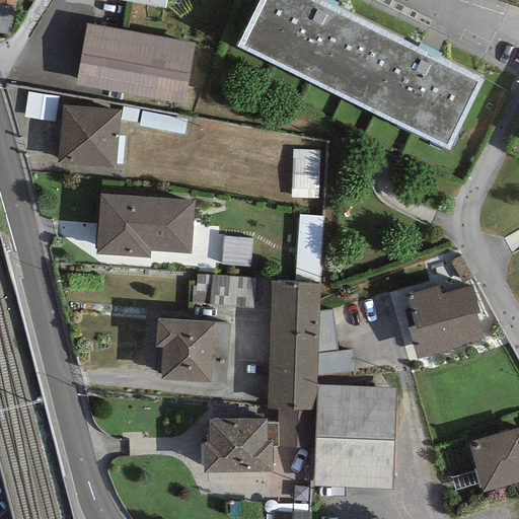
[(16,0),(0,0),(0,5),(15,8),(16,0)]
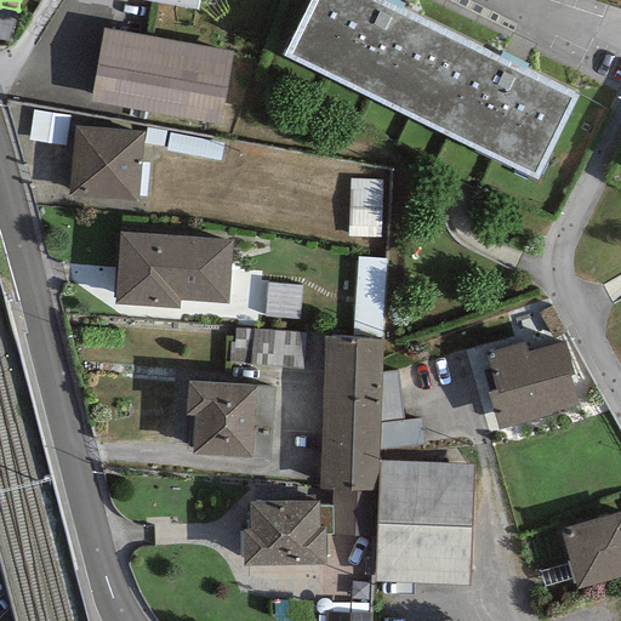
[(412,118),(454,35),(383,0),(312,0),(285,55),(412,118)]
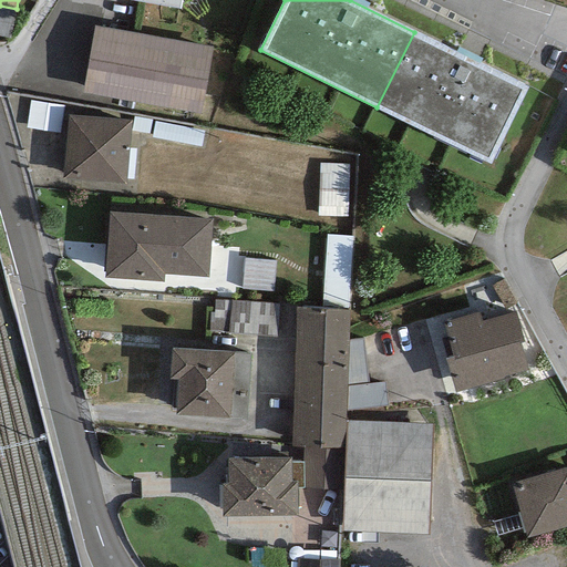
[(0,35),(10,39),(17,9),(0,6),(0,35)]
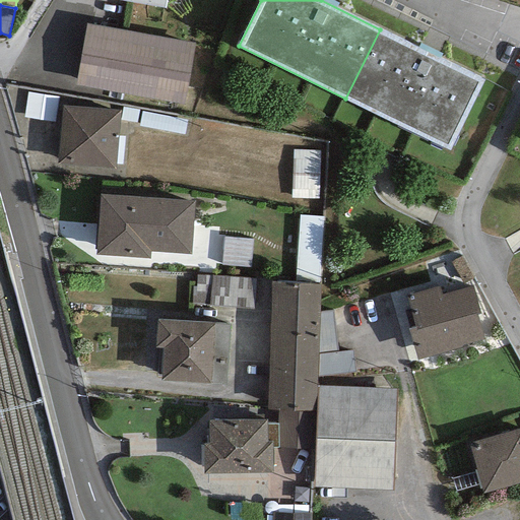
[(195,44),(85,24),(75,85),(184,106),(195,44)]
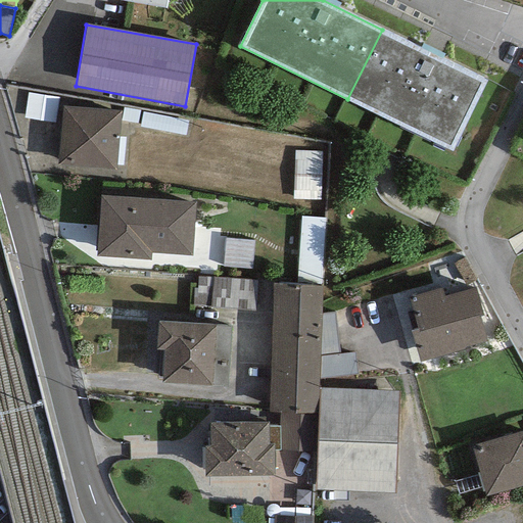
[(382,30),(347,99),(452,150),(486,81),(382,30)]
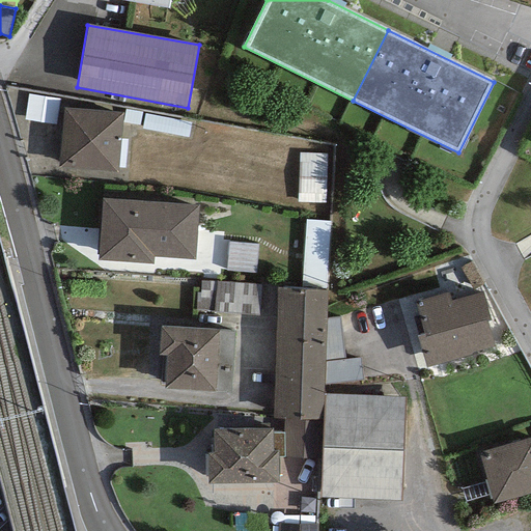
[(123,113),(63,108),(58,167),(118,172),(123,113)]
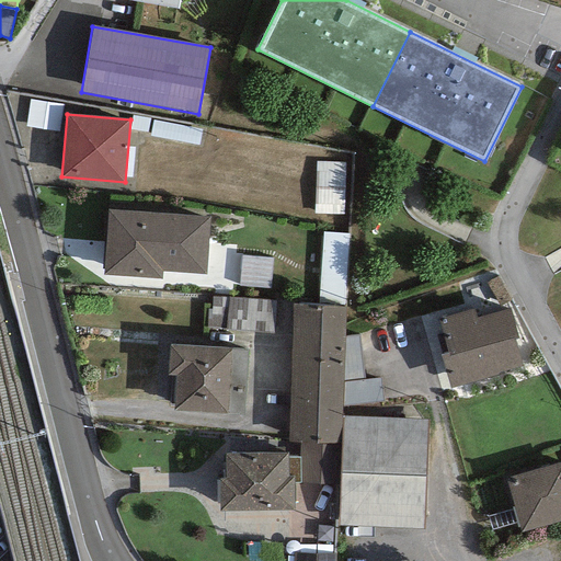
[(316,209),(345,209),(346,156),(317,155),(316,209)]
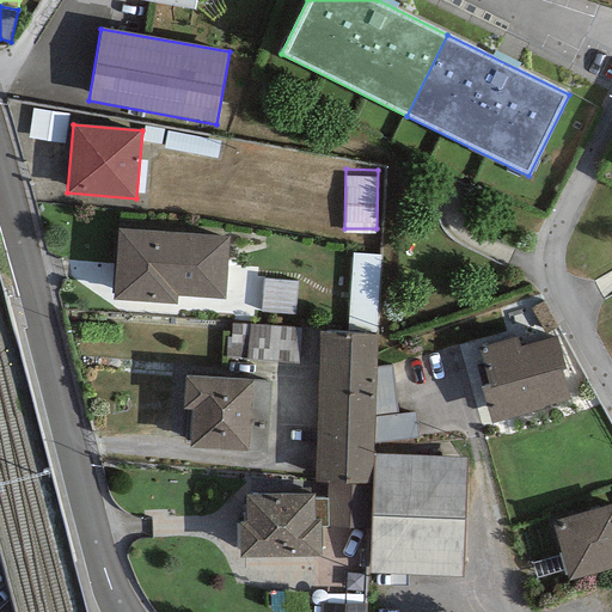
[(228,237),(117,230),(112,300),(185,305),(187,297),(225,300),(228,237)]
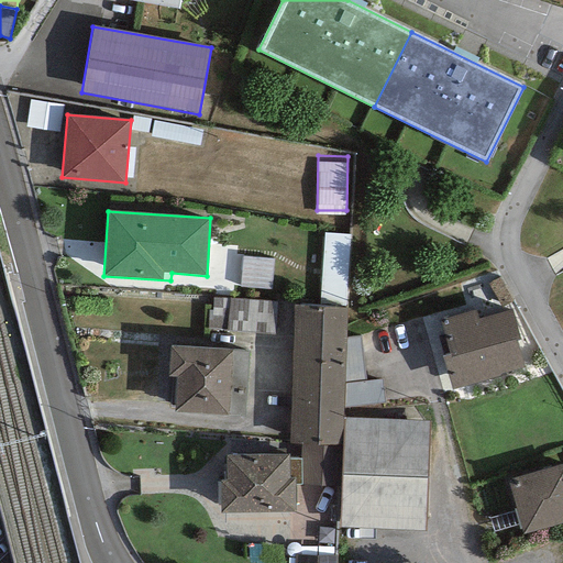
[(322,227),(321,294),(349,294),(350,227),(322,227)]
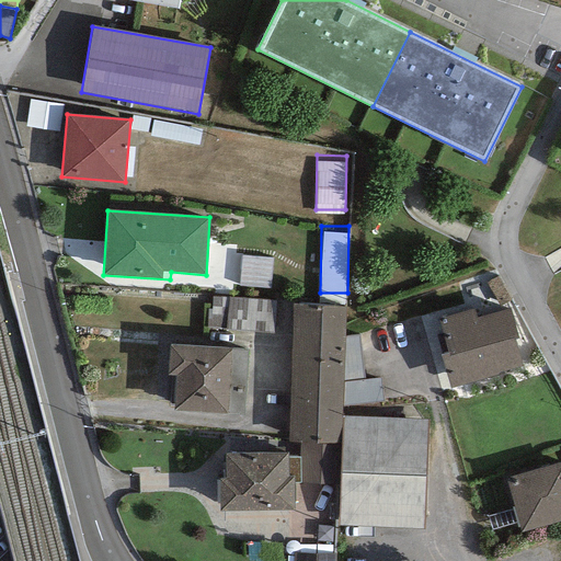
[(270,289),(273,258),(241,255),(239,286),(270,289)]
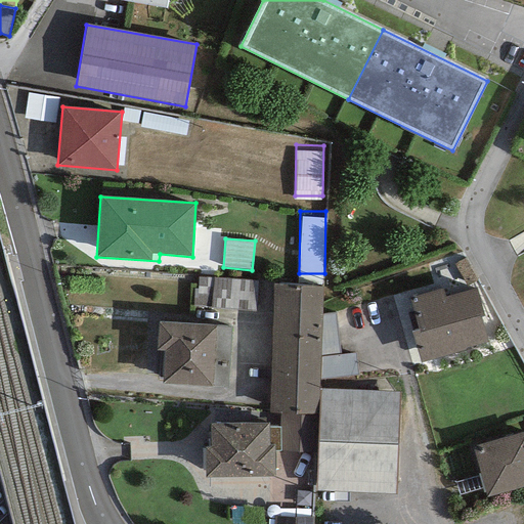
[(195,272),(195,301),(258,302),(259,273),(195,272)]
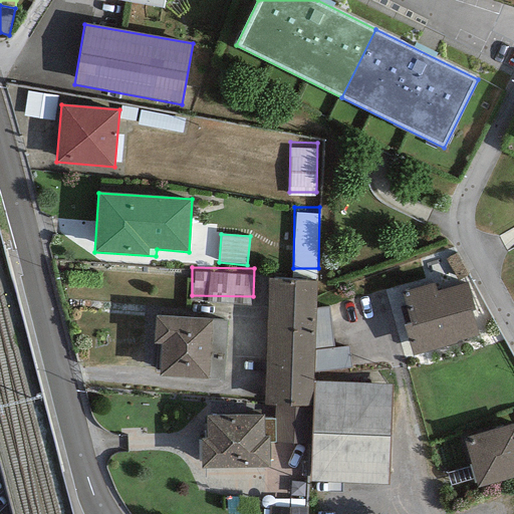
[(316,281),(268,278),(265,405),(312,407),(313,381),(313,373),(315,308),(316,281)]
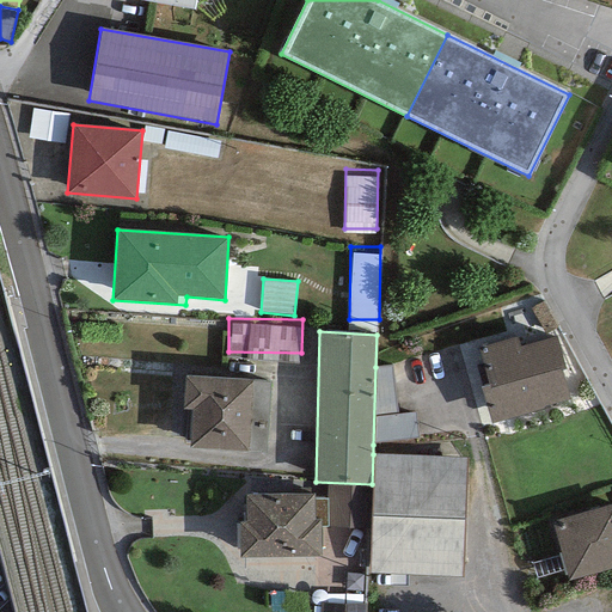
[(518,338),(477,349),(488,385),(481,387),(491,423),(570,399),(562,371),(565,369),(556,337),(520,347),(518,338)]
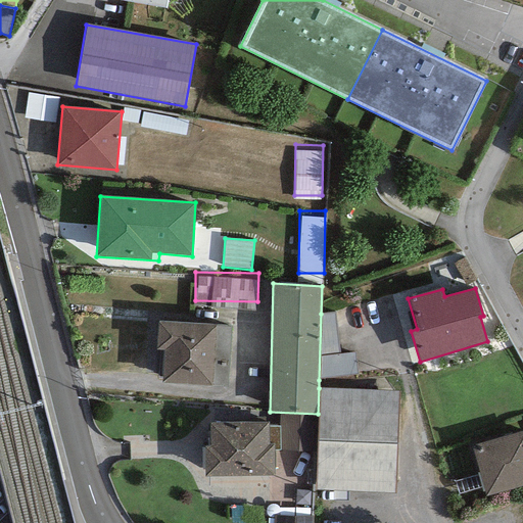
[(321,314),(319,380),(358,375),(354,352),(339,354),(334,313),(321,314)]
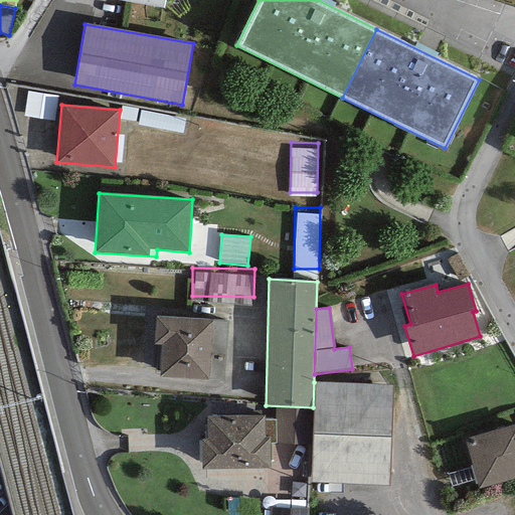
[(227,320),(156,317),(154,344),(162,344),(161,377),(223,380),(227,320)]
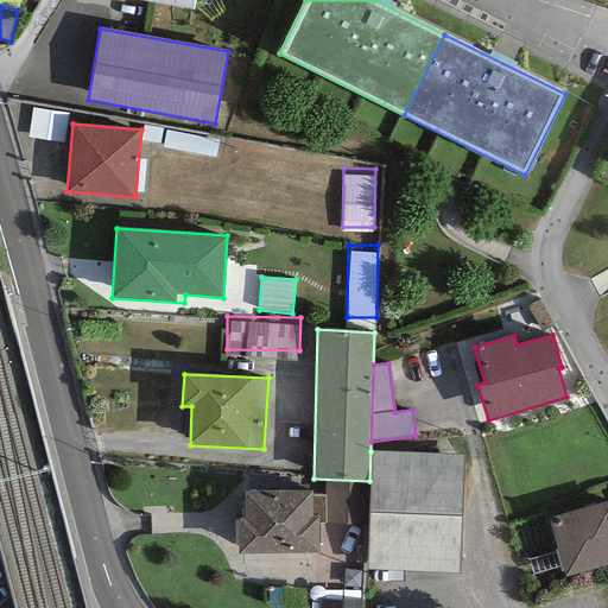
[(463,454),(371,451),(369,481),(367,569),(458,575),(463,454)]
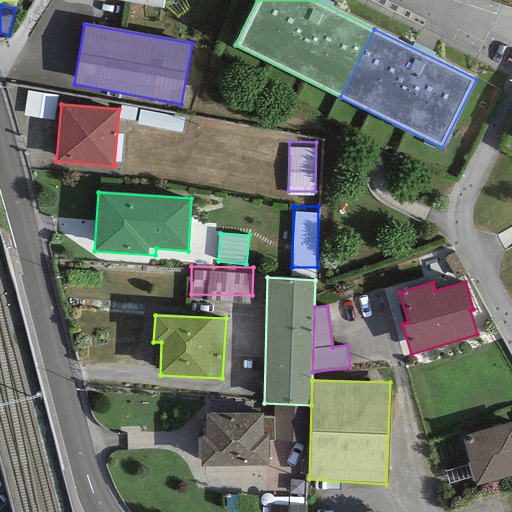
[(263,414),(205,414),(205,438),(201,438),(201,467),(268,466),(268,441),(274,441),(274,417),(263,417),(263,414)]
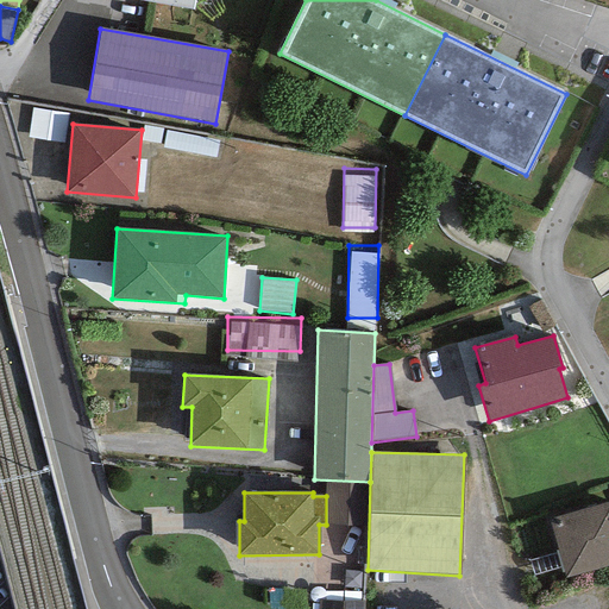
[(608,501),(548,520),(565,578),(608,565),(608,501)]
